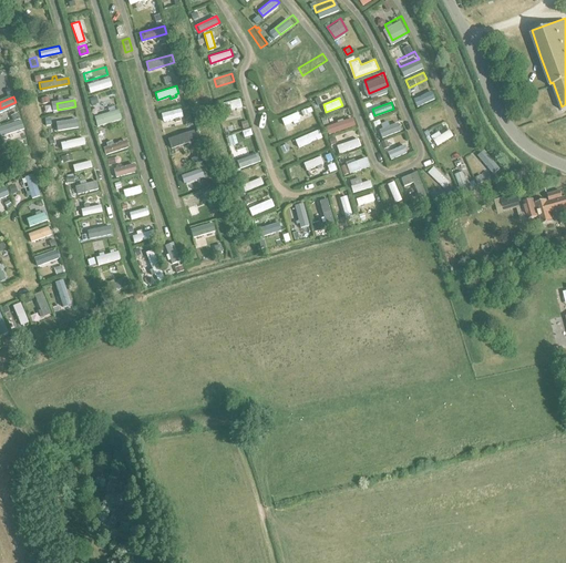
[(191,110),(184,112),(188,124),(194,122),(191,110)]
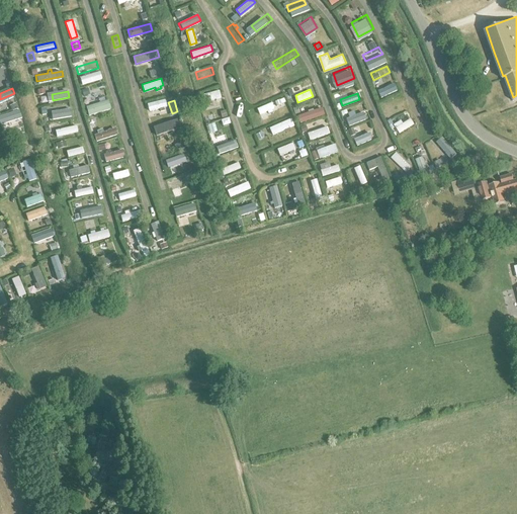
[(272,101),(257,107),(260,113),(274,107),(272,101)]
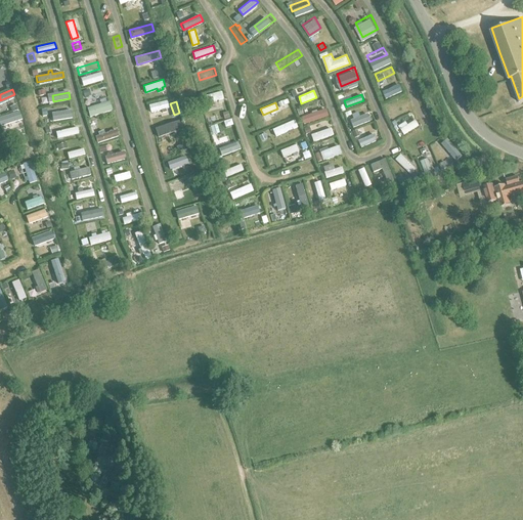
[(111,103),(89,111),(91,117),(113,110),(111,103)]
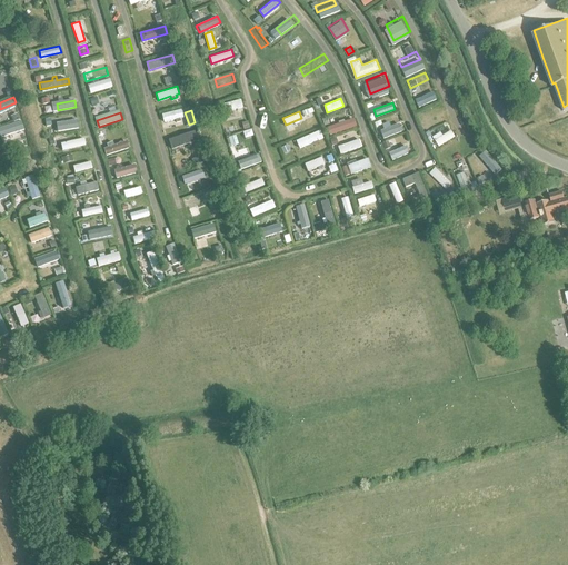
[(446,112),(428,120),(431,127),(449,119),(446,112)]
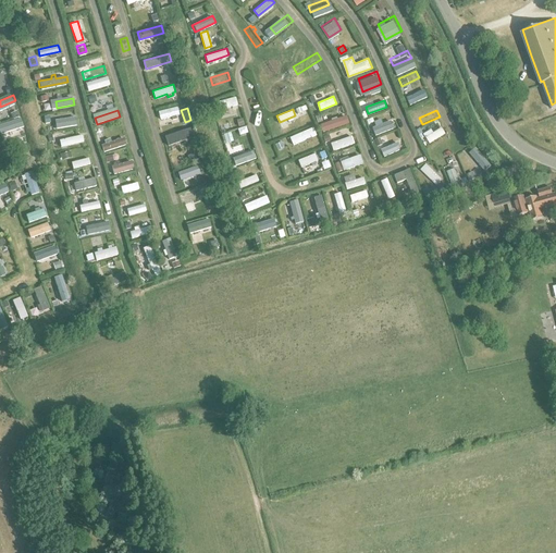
[(323,123),(325,131),(347,123),(345,115),(323,123)]
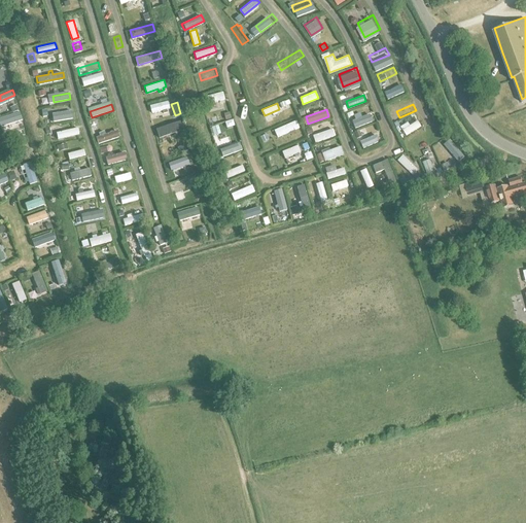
[(394,109),(390,111),(394,120),(397,118),(398,118),(394,109)]
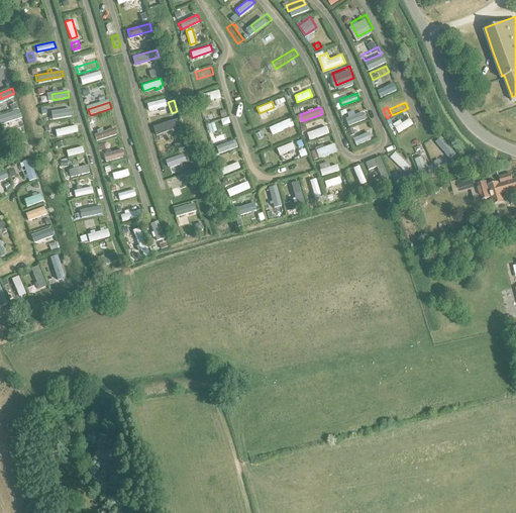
[(72,108),(52,111),(53,117),(73,114),(72,108)]
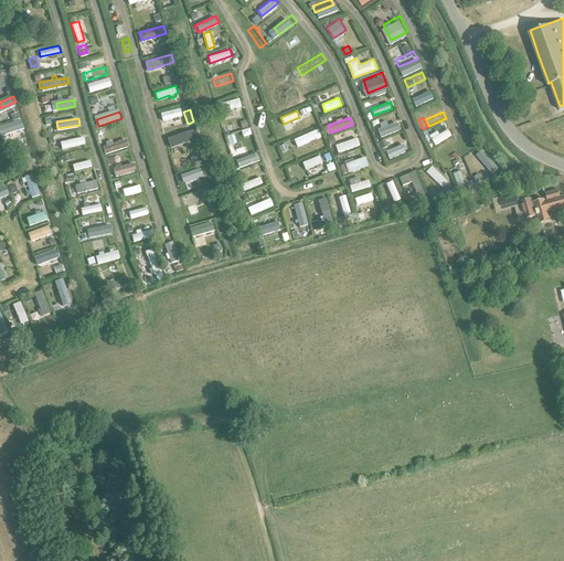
[(0,125),(0,127),(2,134),(23,126),(20,119),(0,125)]
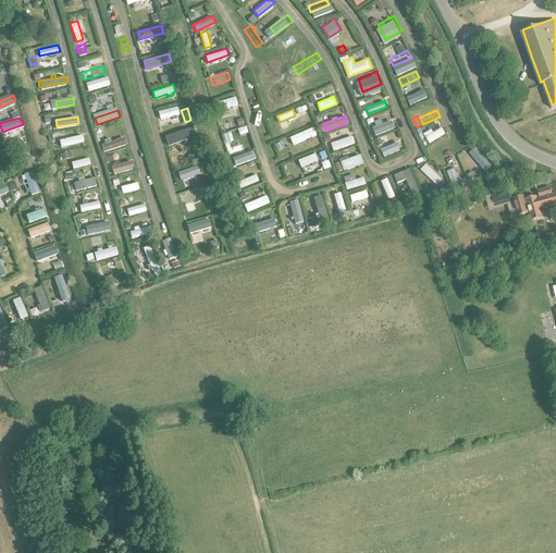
[(392,121),(374,127),(377,134),(394,127),(392,121)]
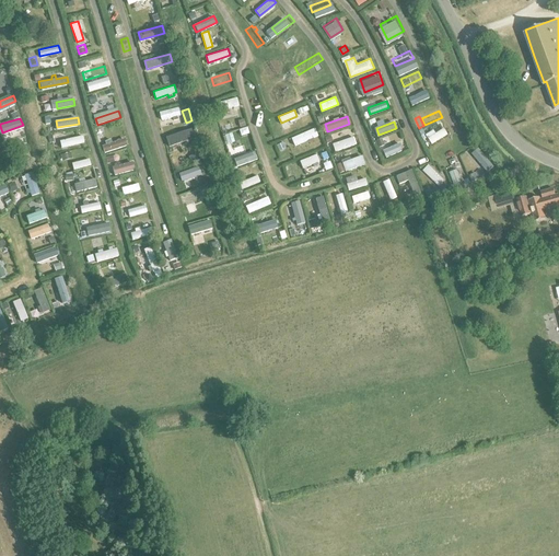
[(315,127),(291,137),(294,145),(318,135),(315,127)]
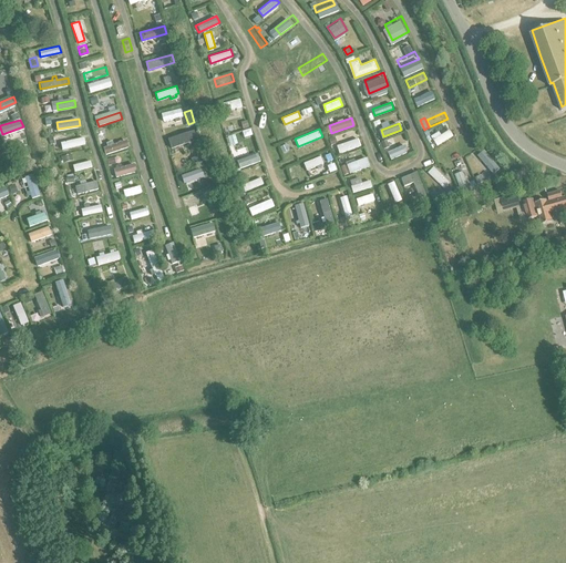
[(451,129),(434,139),(438,144),(454,135),(451,129)]
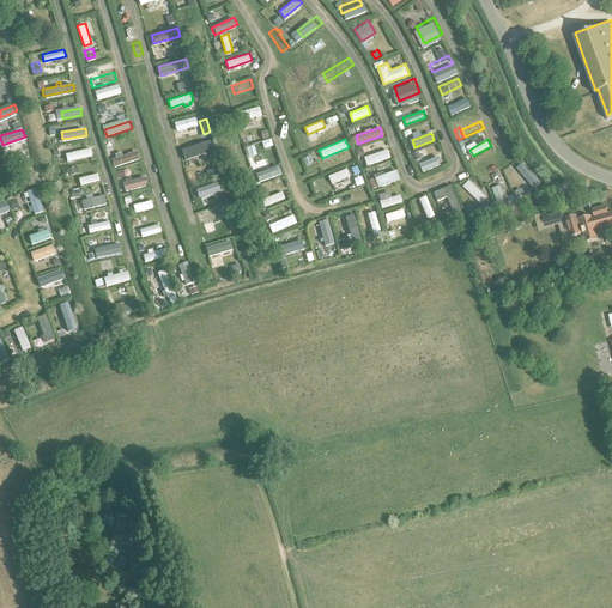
[(211,140),(181,150),(185,159),(213,150),(211,140)]
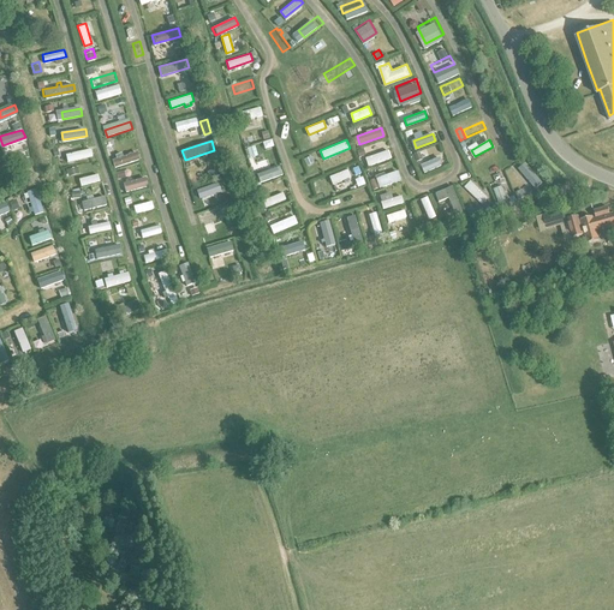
[(255,142),(248,144),(250,154),(257,151),(255,142)]
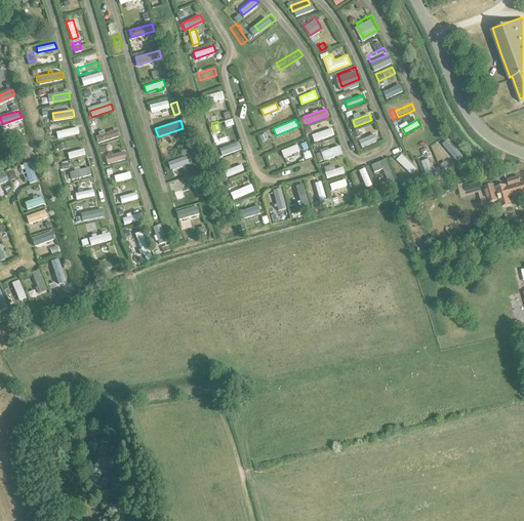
[(78,126),(56,131),(57,137),(79,132),(78,126)]
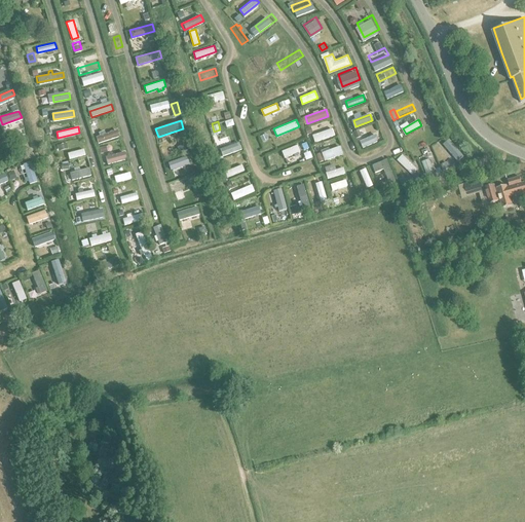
[(332,127),(312,135),(315,142),(335,135),(332,127)]
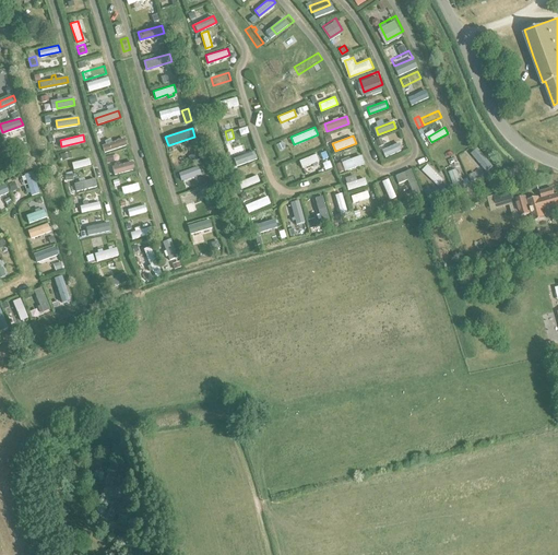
[(125,137),(102,144),(104,152),(127,144),(125,137)]
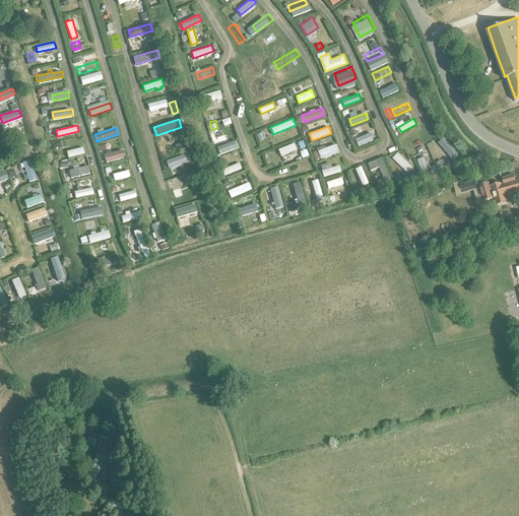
[(263,129),(257,132),(259,137),(265,134),(263,129)]
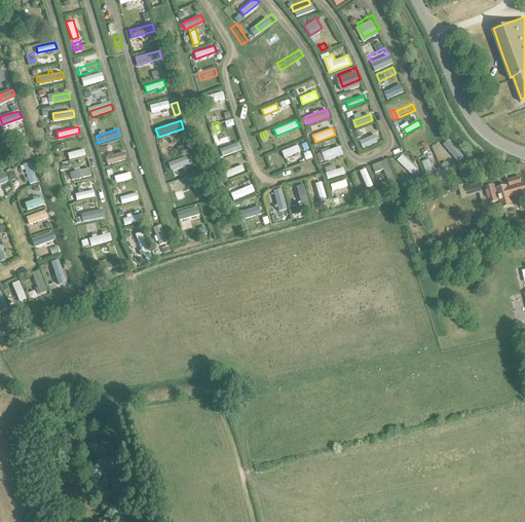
[(376,134),(360,141),(363,147),(379,140),(376,134)]
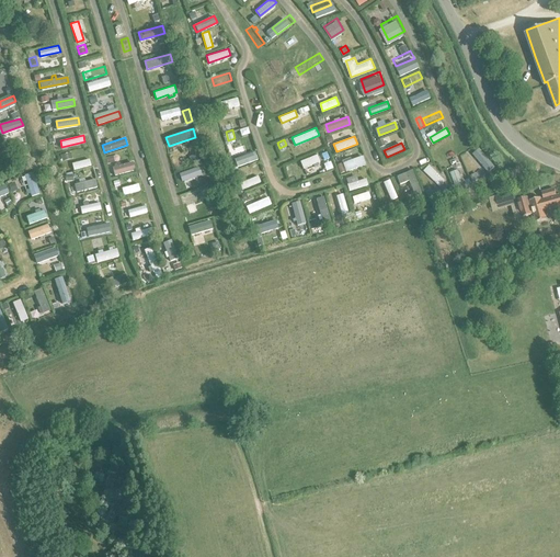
[(453,147),(434,156),(437,161),(456,154),(453,147)]
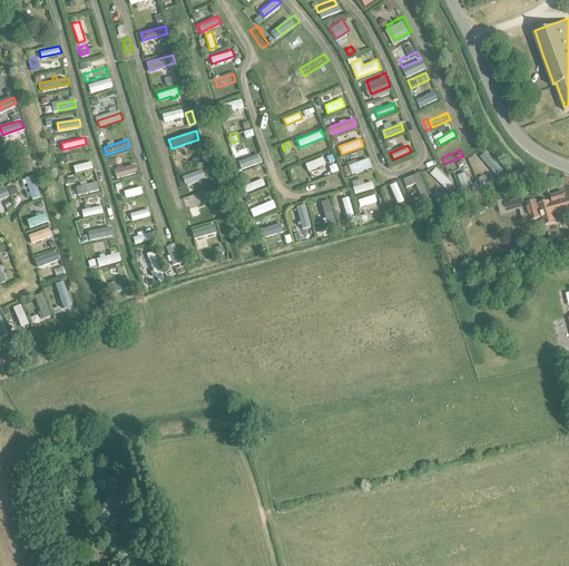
[(260,154),(238,160),(242,168),(262,162),(260,154)]
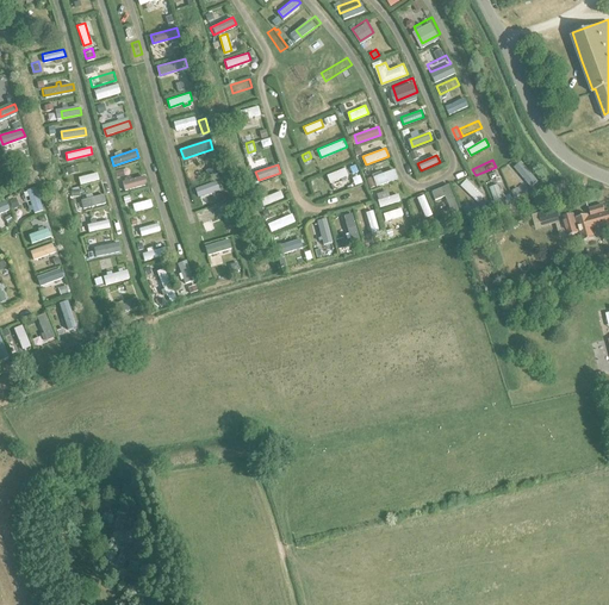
[(346,167),(327,174),(330,182),(348,174),(346,167)]
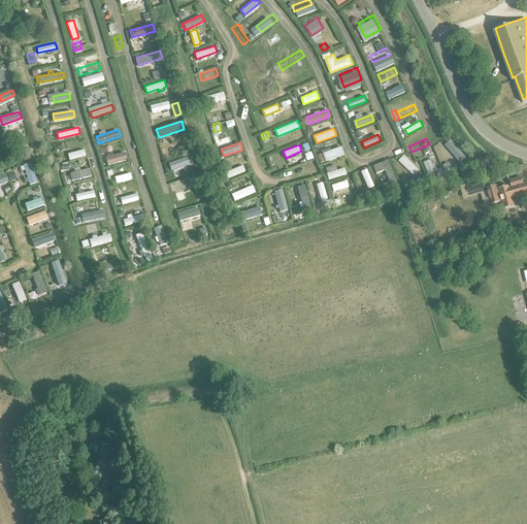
[(454,144),(449,149),(451,151),(450,153),(453,156),(455,155),(461,161),(462,159),(465,156),(454,144)]
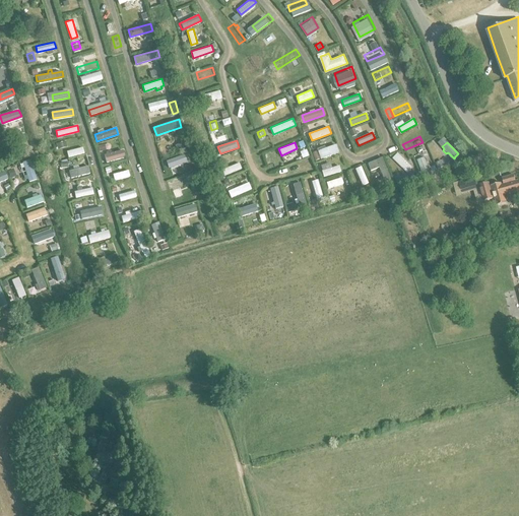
[(336,143),(318,150),(321,158),(339,151),(336,143)]
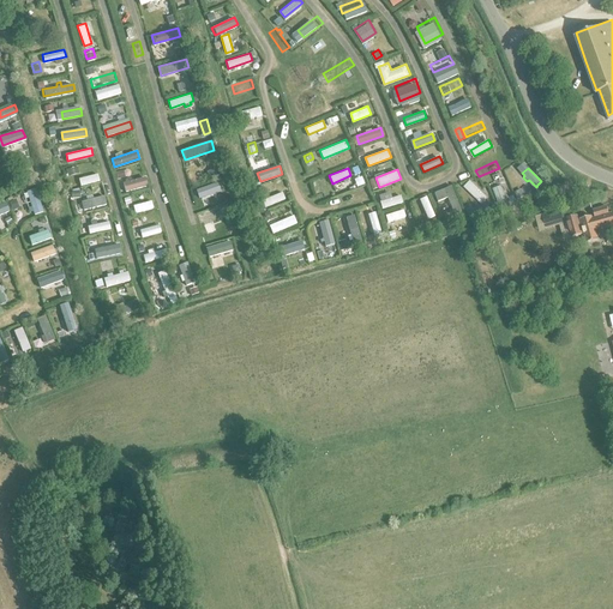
[(97,173),(79,178),(80,185),(100,180),(97,173)]
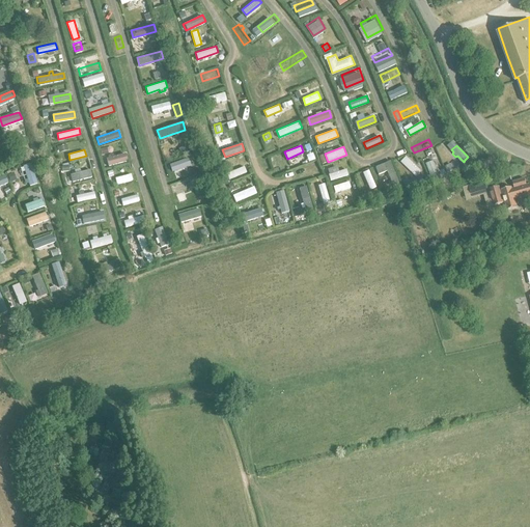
[(126,153),(107,158),(109,165),(128,160),(126,153)]
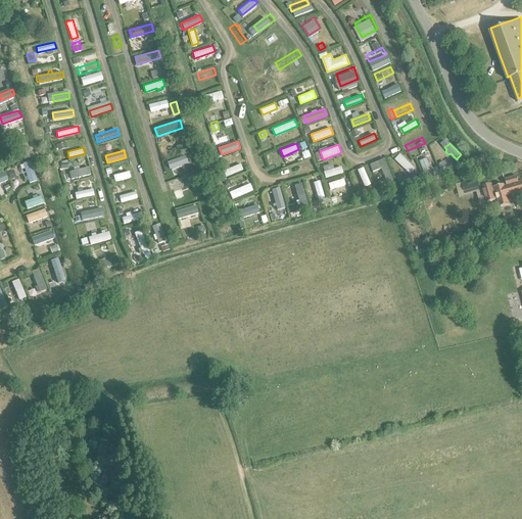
[(407,152),(400,156),(411,172),(417,169),(407,152)]
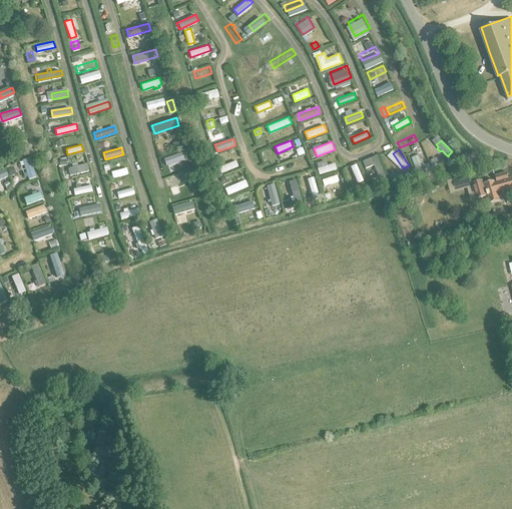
[(182,150),(160,158),(162,163),(184,156),(182,150)]
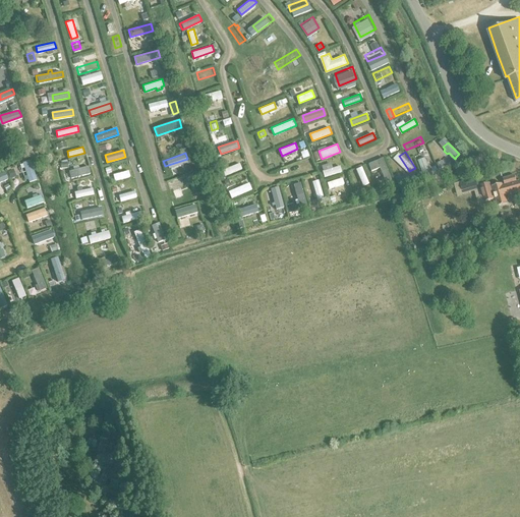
[(384,155),(368,161),(371,168),(381,165),(386,180),(393,177),(384,155)]
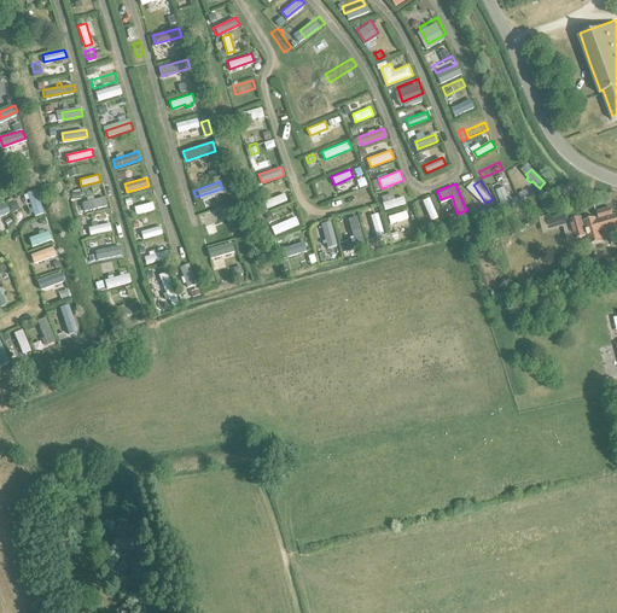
[(506,186),(496,190),(505,209),(513,205),(511,198),(513,197),(511,191),(508,192),(506,186)]
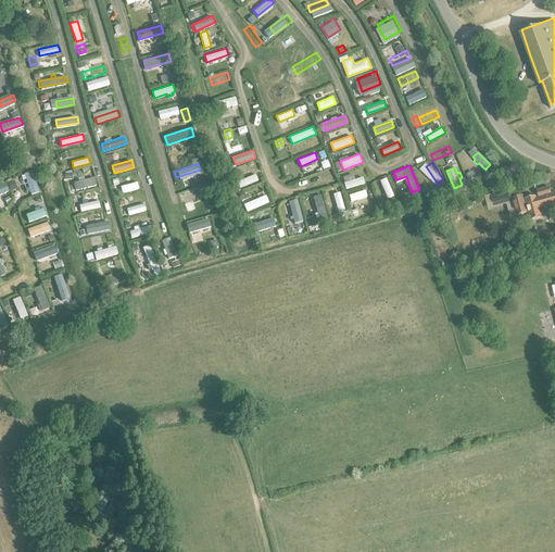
[(39,190),(32,170),(24,173),(32,193),(39,190)]
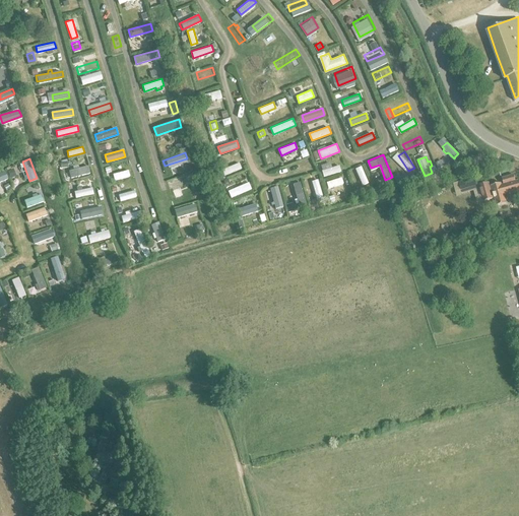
[(240,162),(222,169),(224,175),(242,168),(240,162)]
